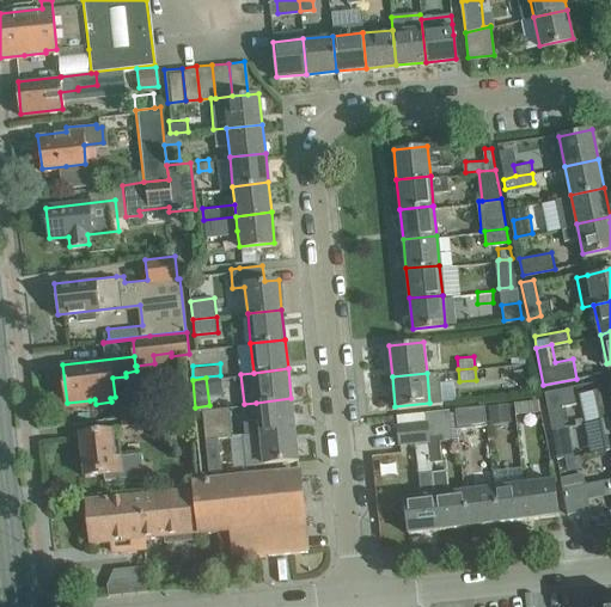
[(610,384),(610,385),(593,388),(599,418),(610,415),(610,384)]
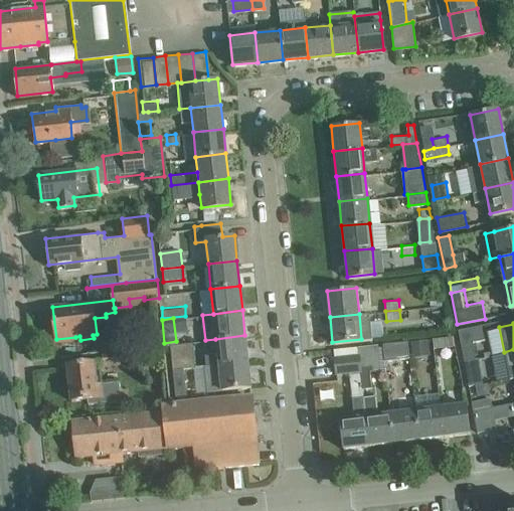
[(481,324),(457,328),(463,360),(475,358),(471,340),(483,338),(481,324)]
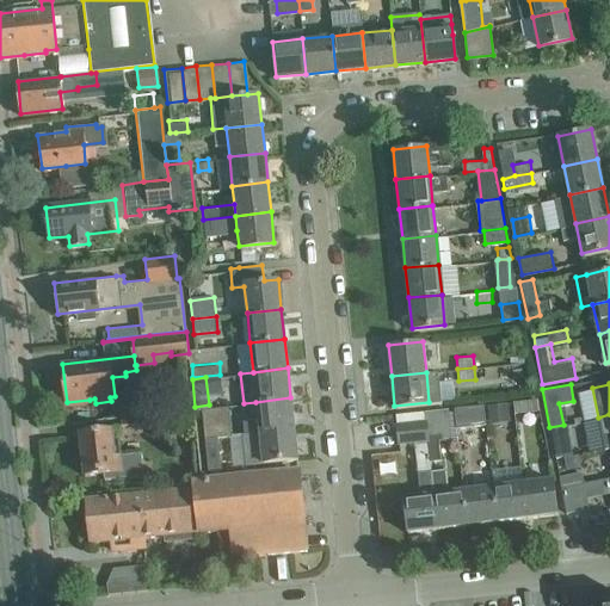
[(256,402),(258,416),(244,418),(245,432),(259,431),(294,427),(290,397),(256,402)]
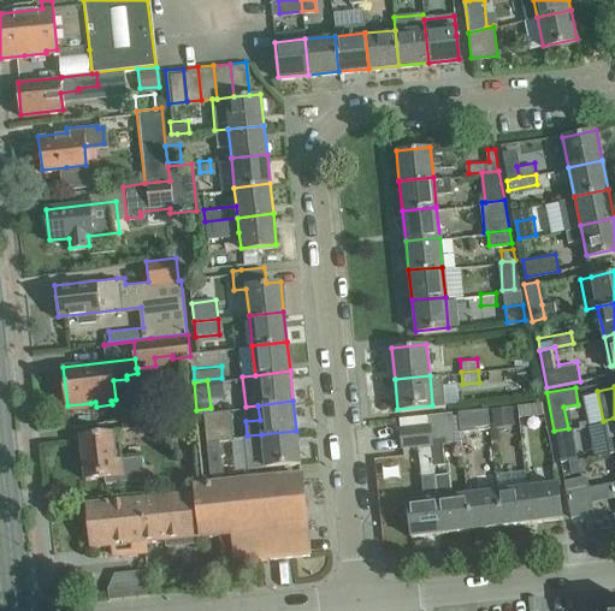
[(518,402),(518,414),(542,413),(542,401),(518,402)]
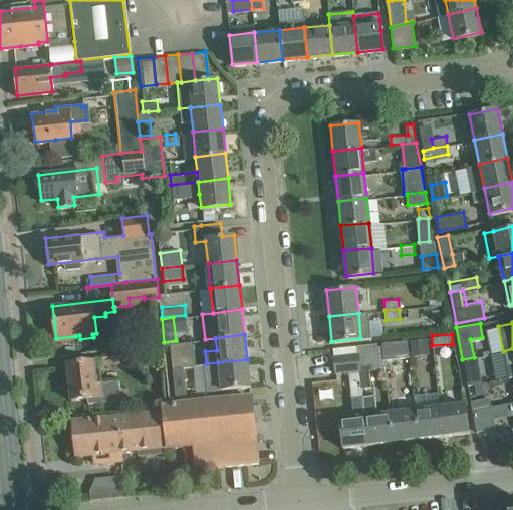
[(118,337),(100,339),(101,349),(119,347),(118,337)]
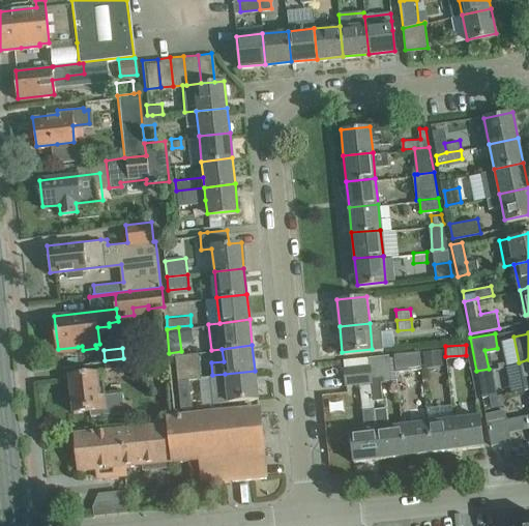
[(423,350),(425,366),(438,364),(436,349),(423,350)]
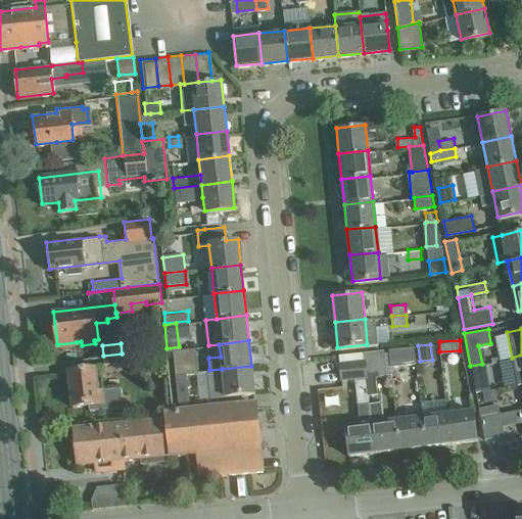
[(413,346),(387,349),(387,350),(389,366),(415,363),(413,346)]
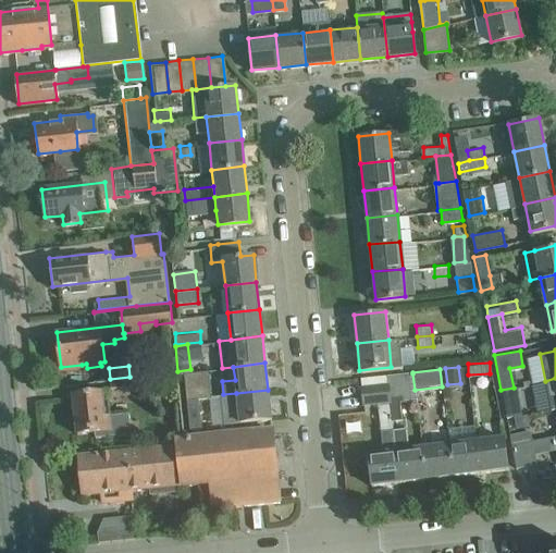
[(211,395),(208,370),(185,373),(187,397),(211,395)]
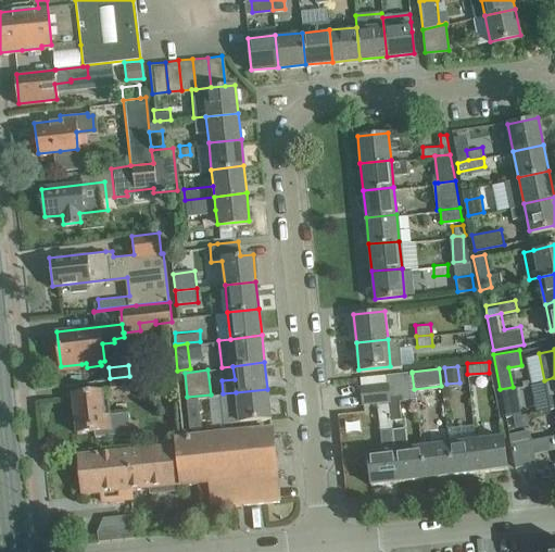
[(390,418),(401,417),(399,399),(410,398),(407,372),(387,374),(387,383),(389,400),(387,400),(390,418)]
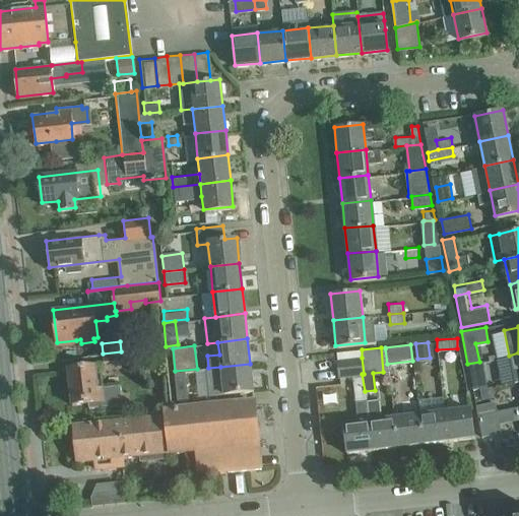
[(121,351),(103,353),(104,363),(126,361),(126,351),(121,351)]
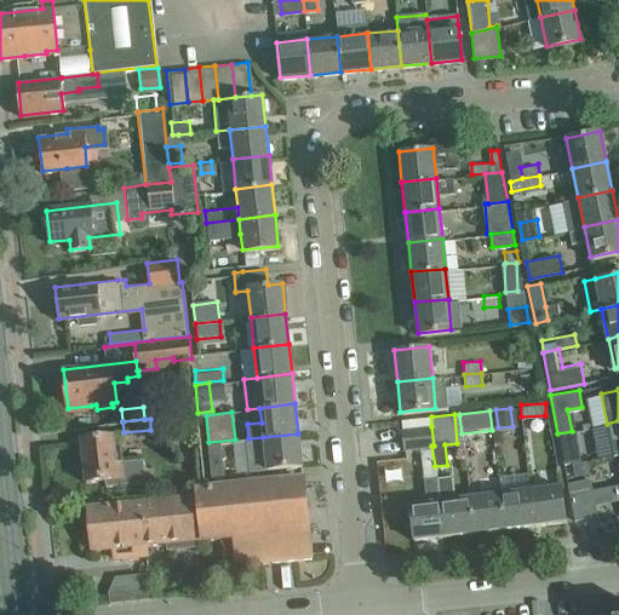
[(618,420),(607,424),(613,454),(618,452),(618,420)]
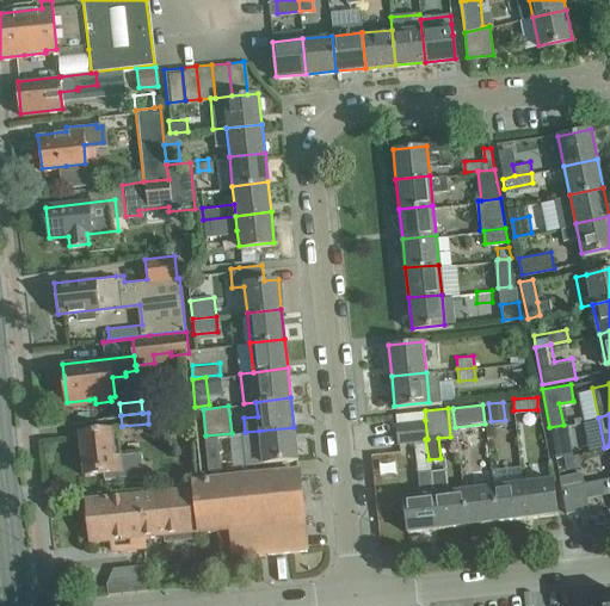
[(425,439),(427,439),(425,420),(396,422),(399,441),(425,439)]
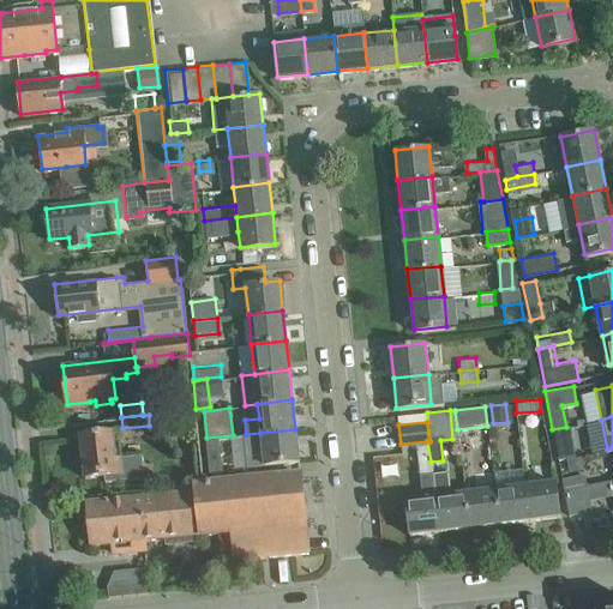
[(558,458),(575,454),(570,427),(552,430),(558,458)]
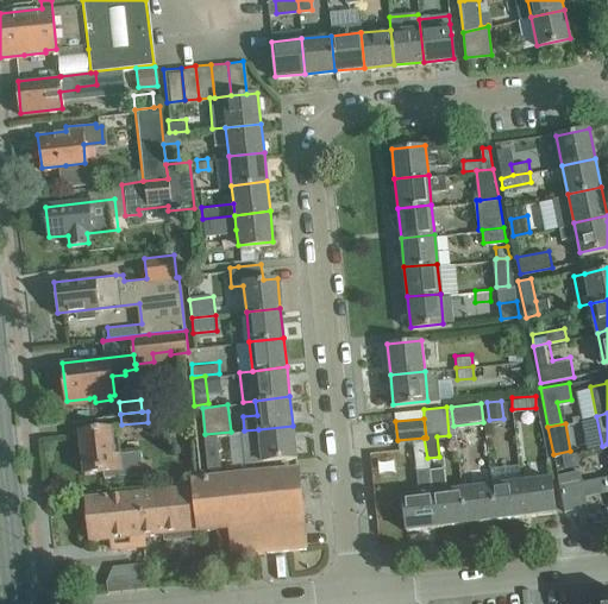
[(293,426),(258,429),(262,460),(295,457),(293,426)]
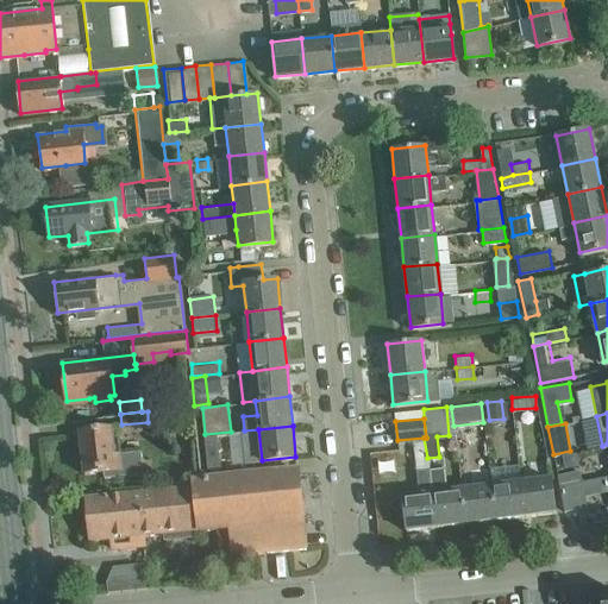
[(458,455),(469,454),(465,427),(455,428),(458,455)]
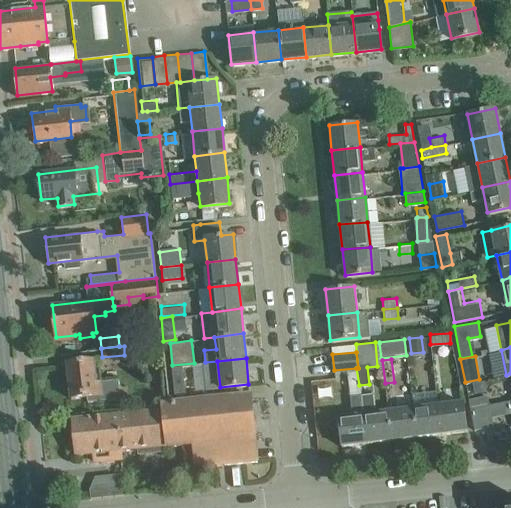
[(67,362),(67,365),(70,397),(87,395),(87,400),(119,397),(116,378),(94,380),(92,360),(67,362)]
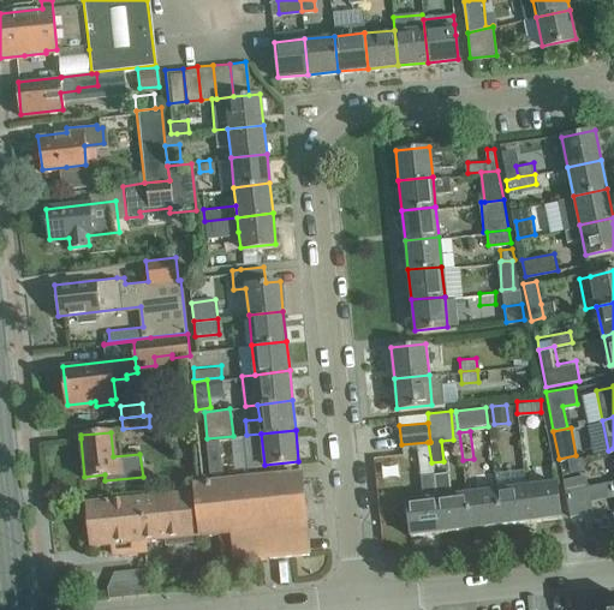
[(209,472),(220,472),(216,438),(206,440),(209,472)]
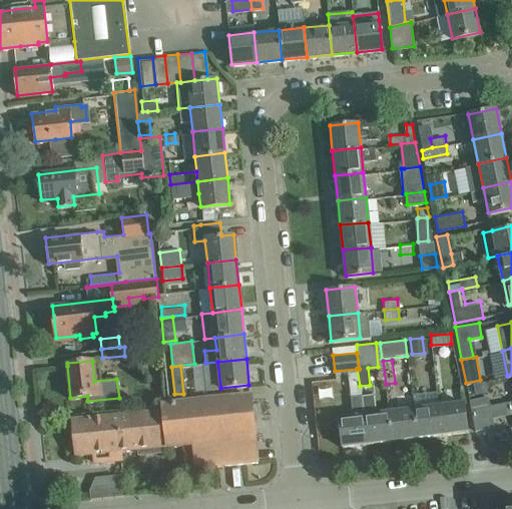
[(388,411),(384,412),(382,391),(361,393),(364,414),(368,442),(392,439),(388,411)]
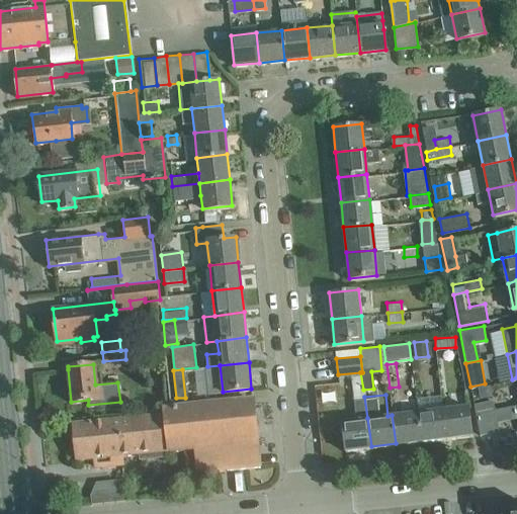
[(122,462),(121,453),(168,448),(168,449),(195,446),(197,472),(259,465),(253,399),(164,407),(165,413),(73,423),(77,458),(104,455),(105,463),(122,462)]
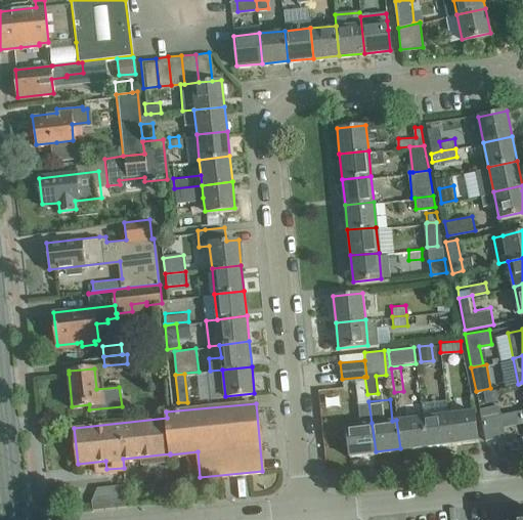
[(497,403),(479,407),(481,418),(499,414),(497,403)]
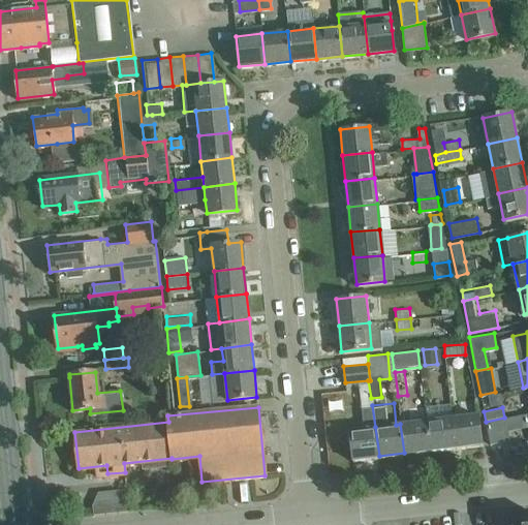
[(506,429),(527,424),(527,411),(504,418),(486,422),(490,442),(508,438),(506,429)]
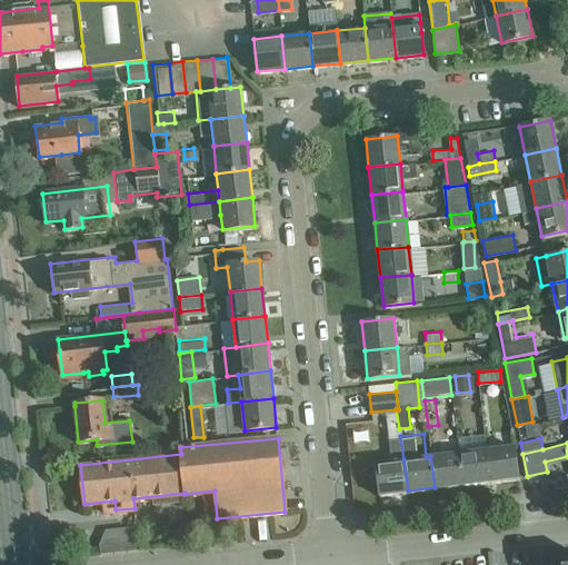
[(515,446),(486,449),(489,479),(518,476),(515,446)]
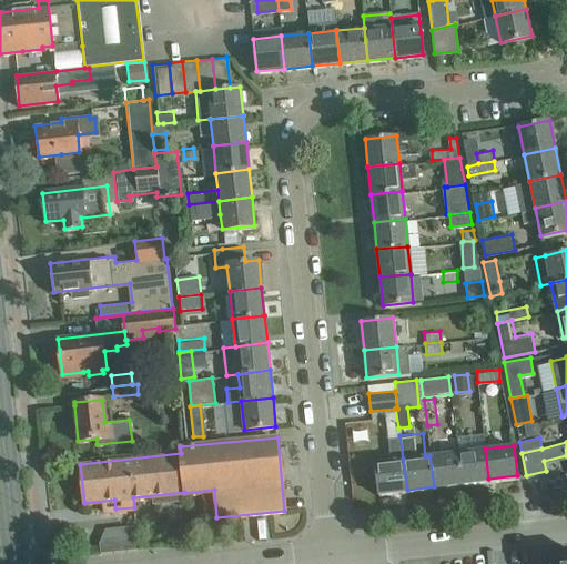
[(488,479),(485,449),(457,452),(461,483),(488,479)]
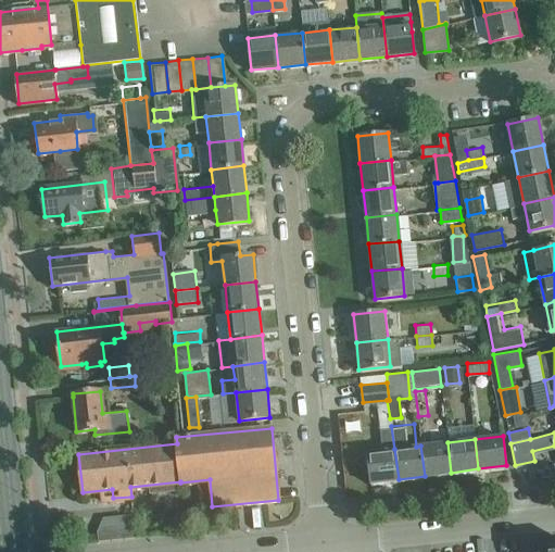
[(448,442),(420,446),(425,476),(451,473),(448,442)]
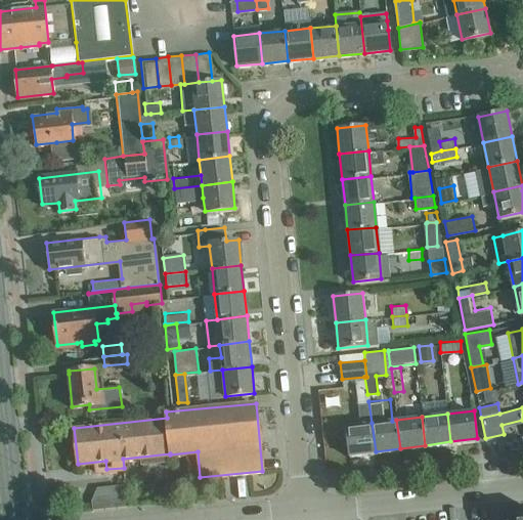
[(376,451),(372,423),(345,426),(349,456),(376,451)]
